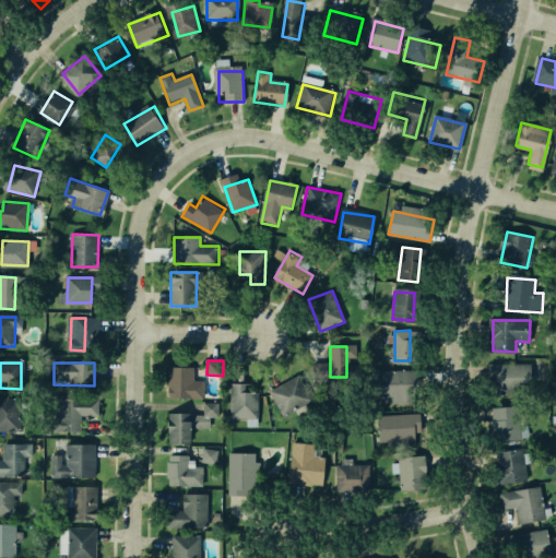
[(529,390),(488,391),(487,368),(528,367),(529,390)]
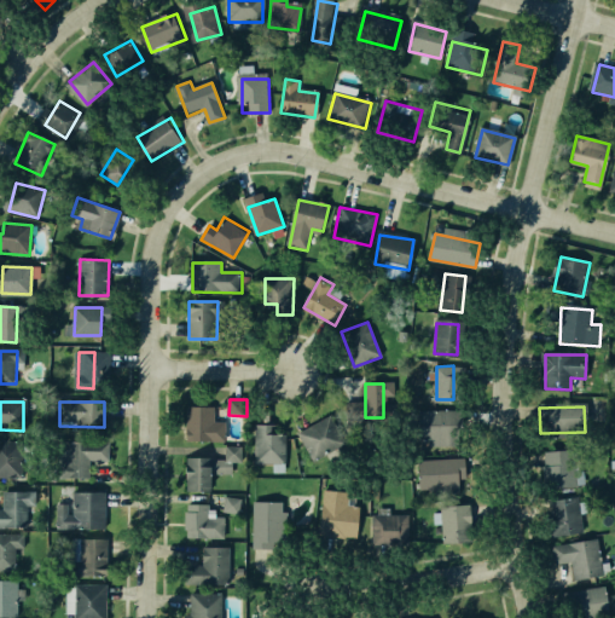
[(189,440),(189,408),(216,408),(216,422),(226,422),(226,442),(189,440)]
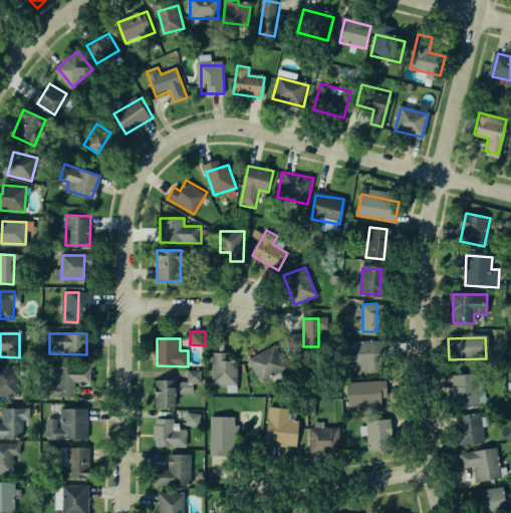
[(376,367),(349,367),(349,341),(376,342),(376,367)]
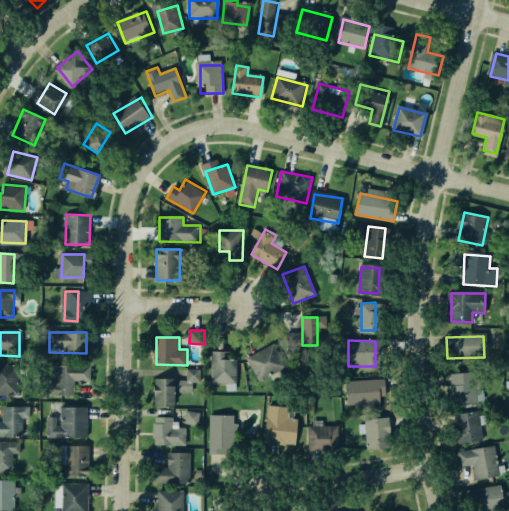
[(261,379),(250,359),(274,345),(285,365),(261,379)]
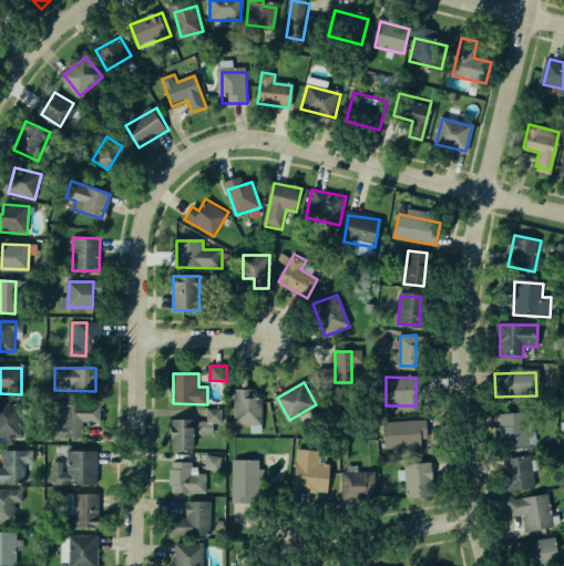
[(263,423),(233,423),(233,390),(252,391),(252,398),(263,398),(263,423)]
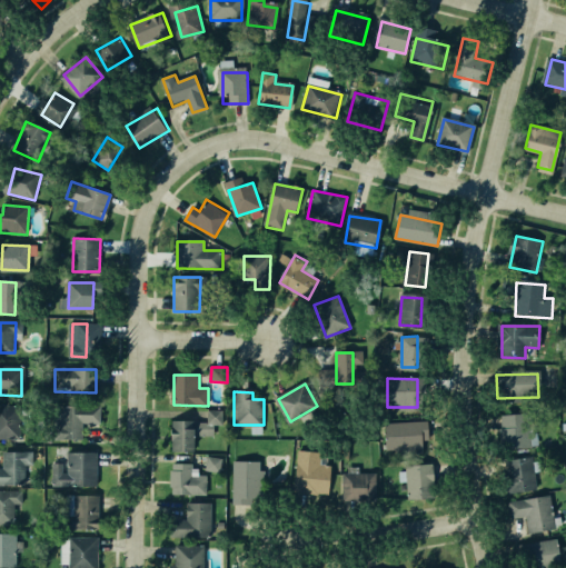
[(18,438),(0,438),(0,405),(18,405),(18,438)]
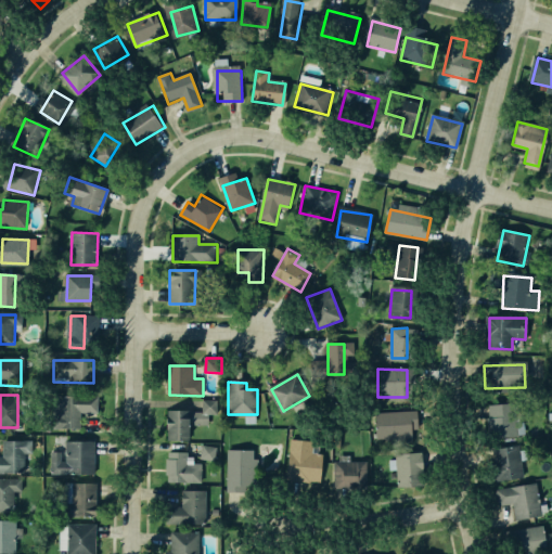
[(97,427),(58,427),(58,397),(98,398),(97,427)]
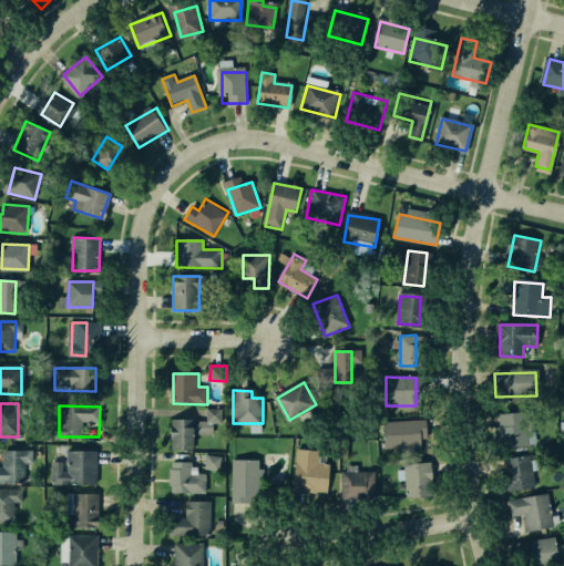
[(174,451),(173,422),(206,421),(206,411),(226,411),(226,423),(214,423),(214,433),(194,433),(194,451),(174,451)]
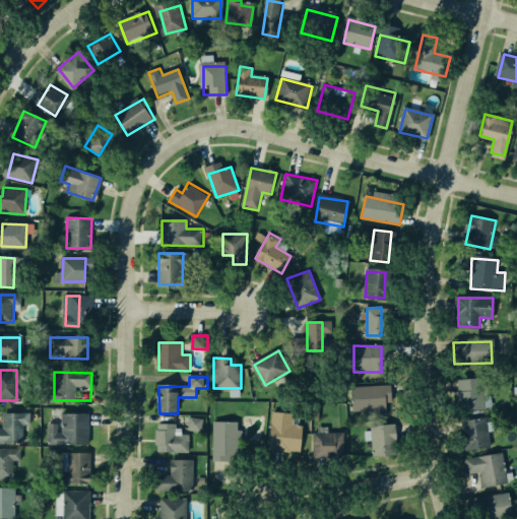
[(487,406),(460,407),(459,380),(487,380),(487,406)]
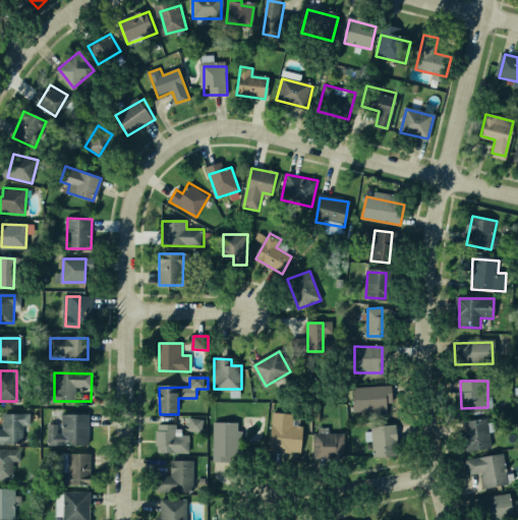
[(386,415),(352,416),(352,388),(386,388),(386,415)]
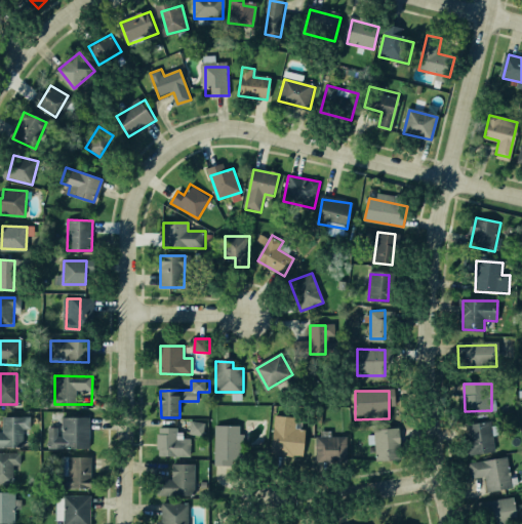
[(90,441),(75,441),(75,449),(50,449),(50,431),(65,431),(65,417),(90,417),(90,441)]
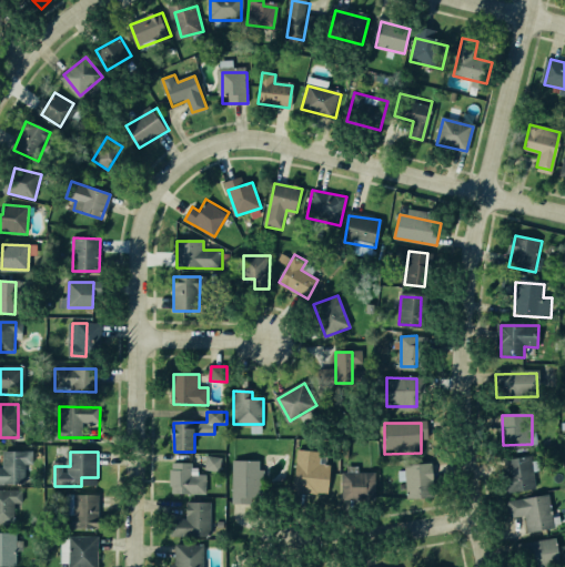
[(26,485),(0,485),(0,467),(2,467),(2,453),(26,453),(26,485)]
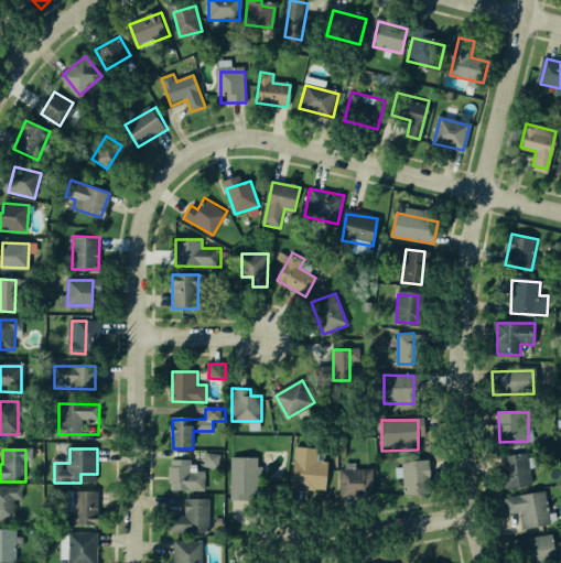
[(326,489),(292,488),(293,450),(319,451),(317,463),(327,464),(326,489)]
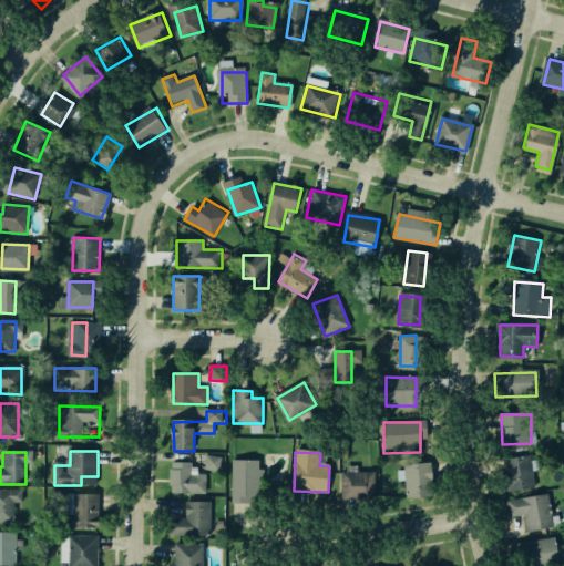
[(539,485),(510,490),(504,460),(533,454),(539,485)]
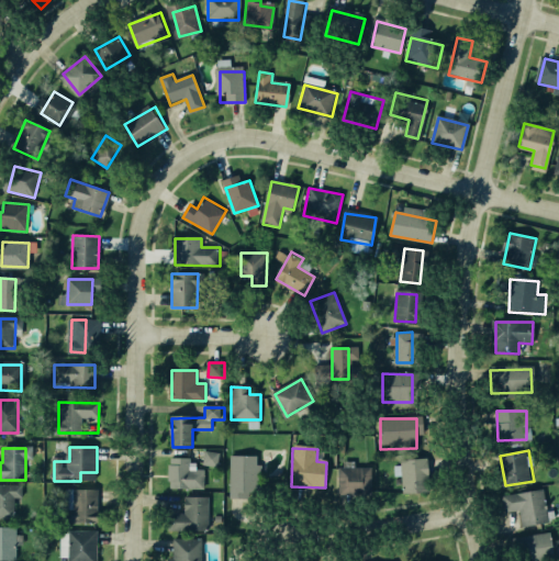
[(221,466),(205,463),(207,451),(222,453),(221,466)]
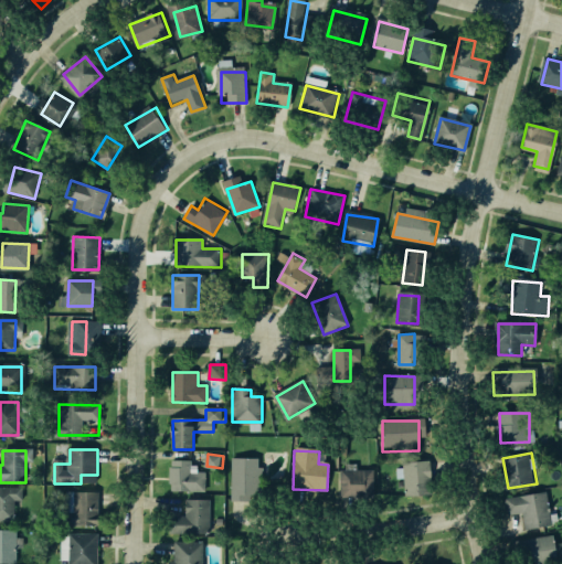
[(256,499),(233,499),(234,459),(256,459),(256,499)]
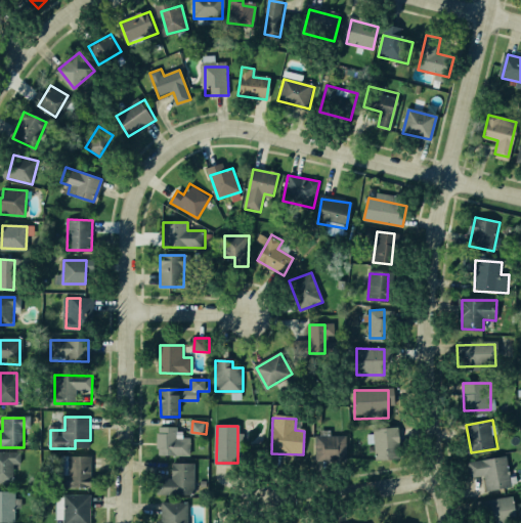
[(162,453),(161,428),(178,427),(178,438),(189,438),(189,452),(162,453)]
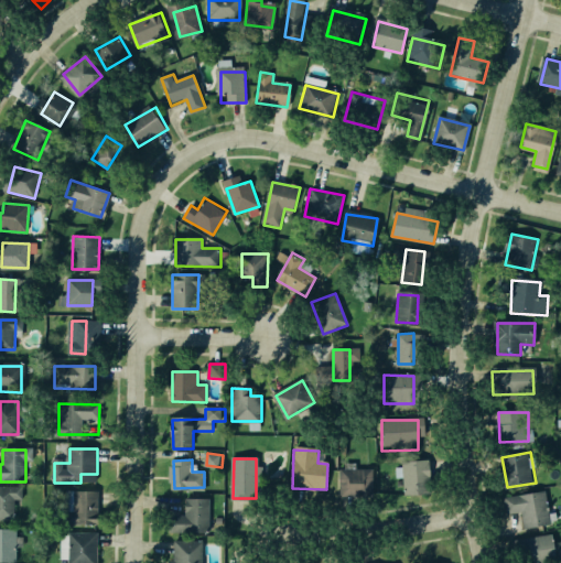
[(428,494),(403,495),(402,462),(427,461),(428,494)]
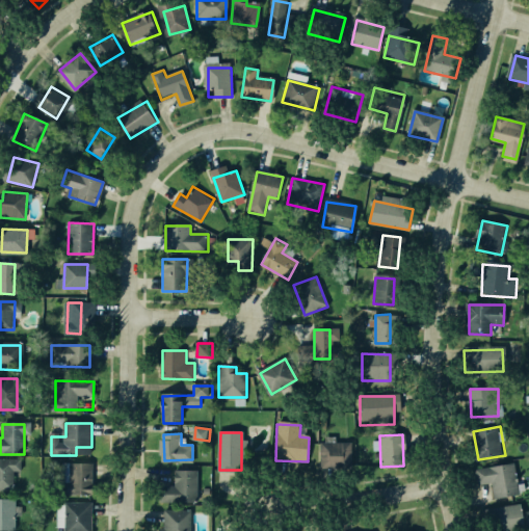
[(348,467),(321,466),(321,442),(338,443),(338,436),(349,436),(348,467)]
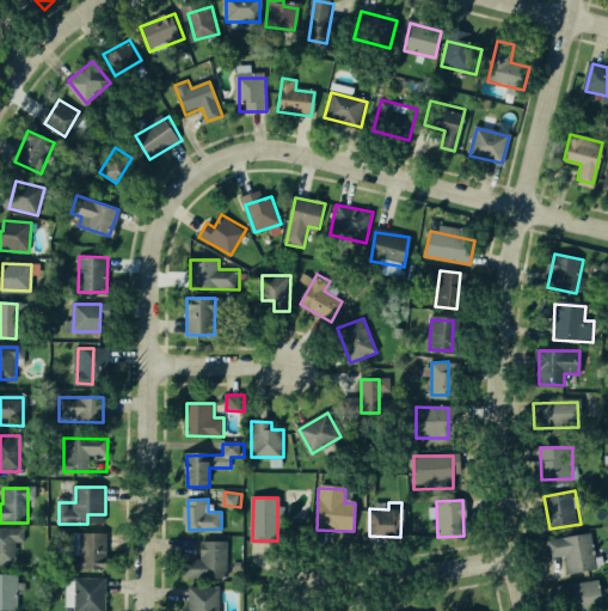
[(18,566),(0,566),(0,530),(26,530),(26,547),(18,547),(18,566)]
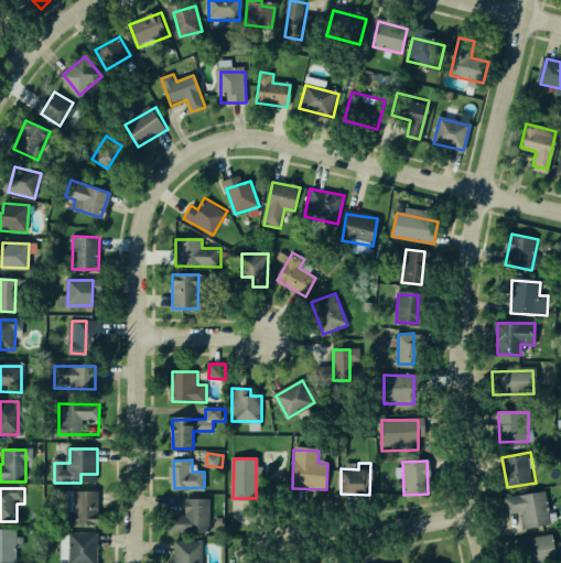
[(95,522),(66,521),(67,491),(96,493),(95,522)]
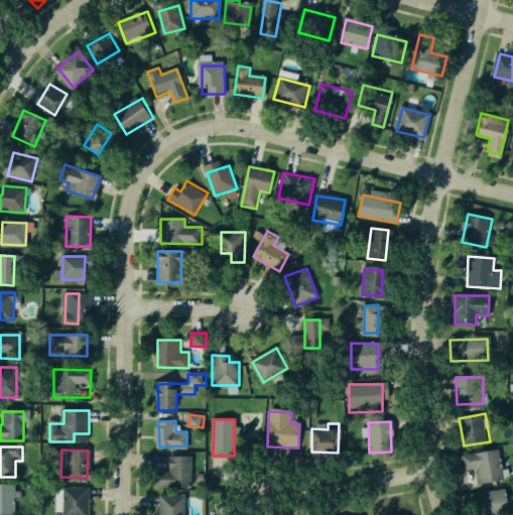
[(502,479),(479,484),(473,456),(496,451),(502,479)]
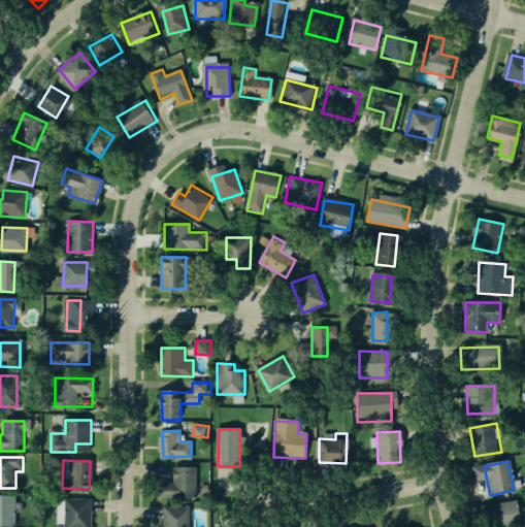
[(196,498),(157,497),(157,483),(174,484),(174,467),(197,468),(196,498)]
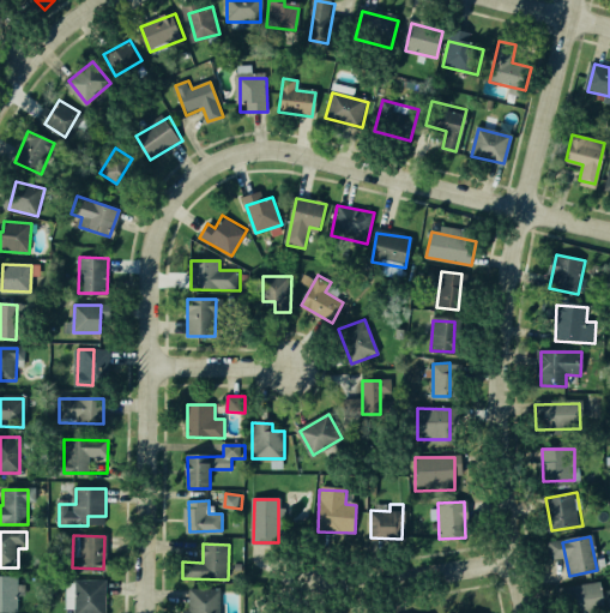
[(0,612),(0,577),(20,578),(18,612),(0,612)]
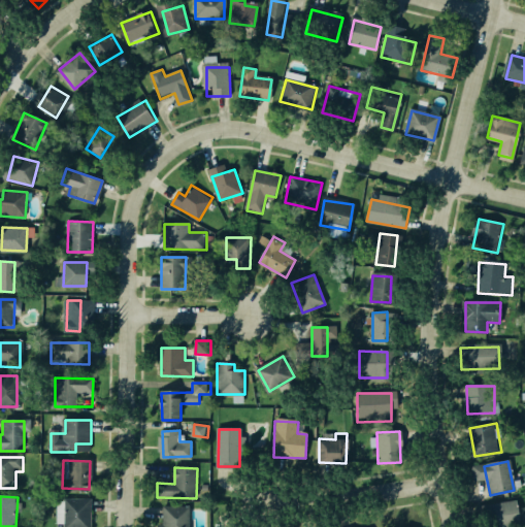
[(66,526),(66,498),(90,498),(89,526),(66,526)]
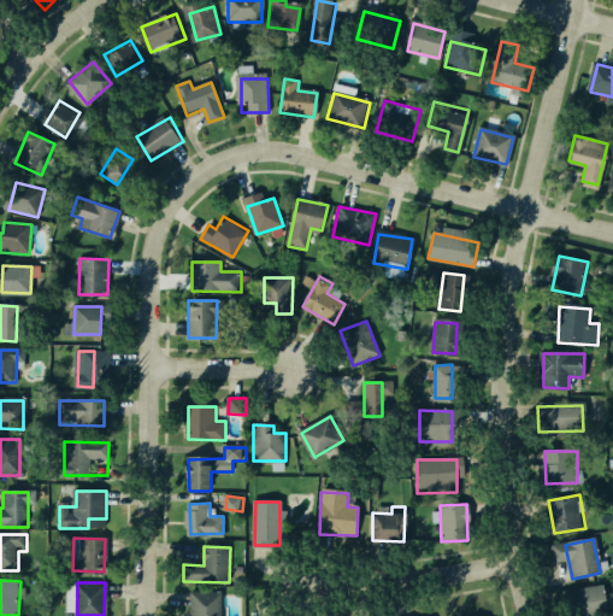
[(608,610),(581,615),(576,592),(605,587),(608,610)]
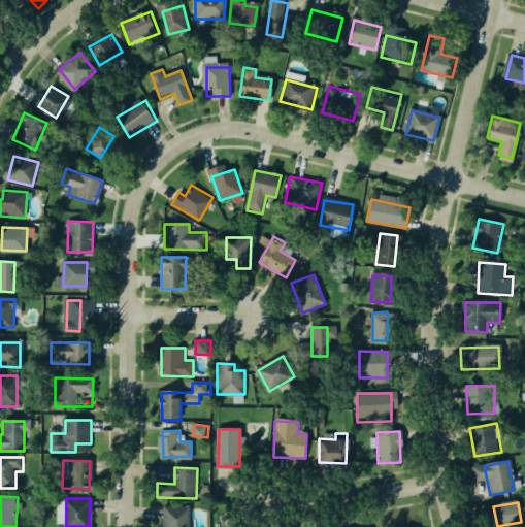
[(158,526),(158,525),(164,525),(164,505),(190,506),(189,526),(158,526)]
